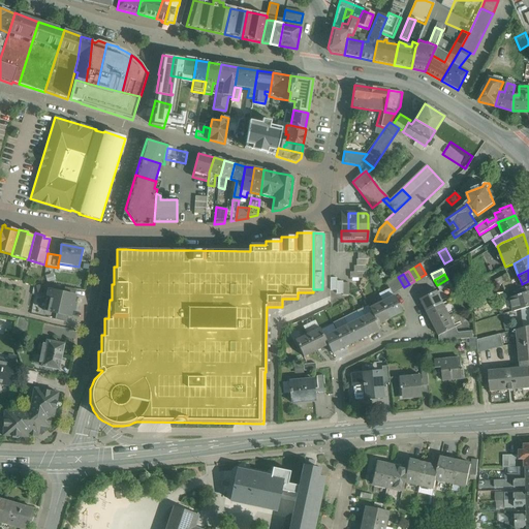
[(507,274),(495,280),(498,286),(502,284),(510,281),(507,274)]
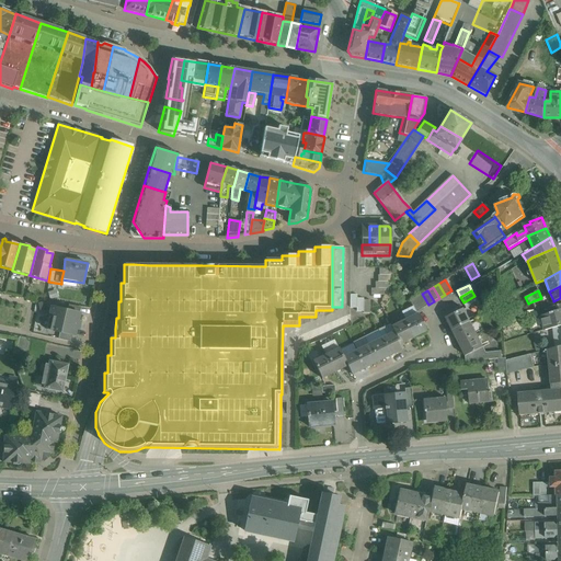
[(422,294),(415,297),(422,309),(428,305),(422,294)]
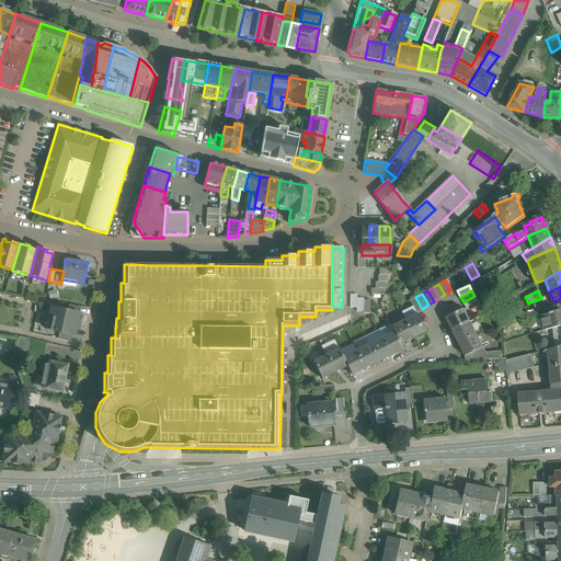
[(474,296),(464,302),(466,308),(478,302),(474,296)]
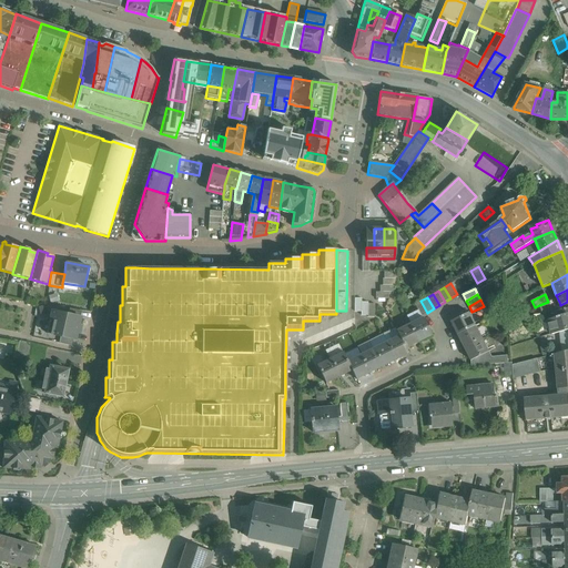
[(421,301),(414,305),(421,316),(427,313),(421,301)]
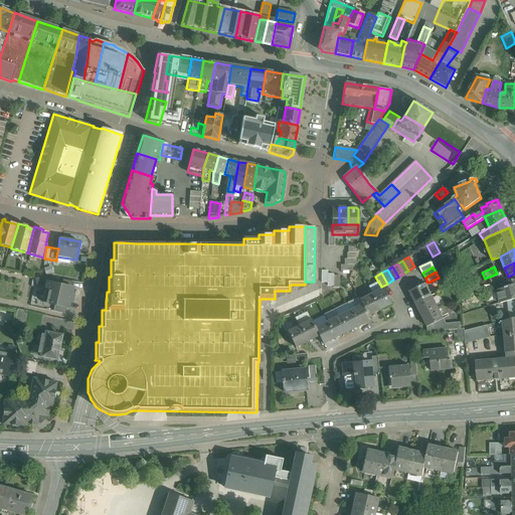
[(500,281),(497,274),(489,277),(492,284),(493,285),(499,283),(500,281)]
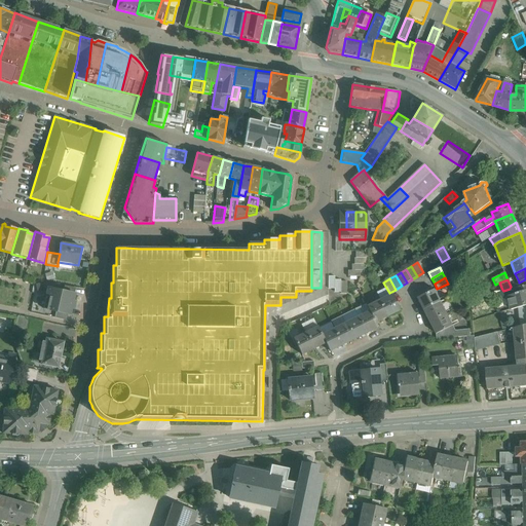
[(525,279),(519,283),(519,282),(515,284),(515,286),(513,290),(518,292),(519,293),(525,290),(525,279)]
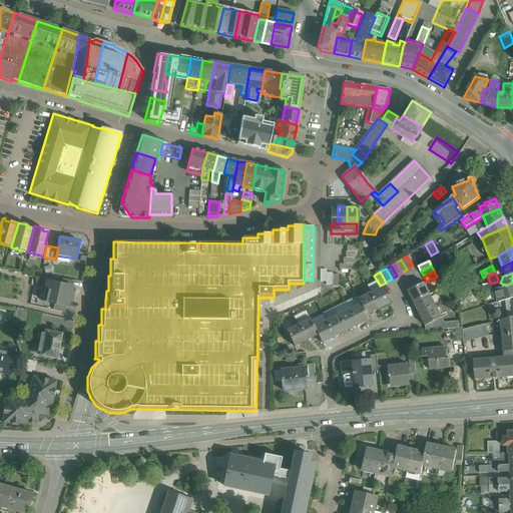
[(73,281),(63,279),(61,285),(72,287),(73,281)]
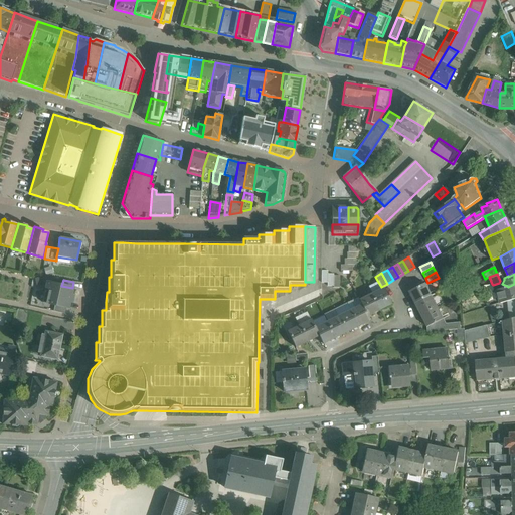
[(61,286),(47,283),(43,303),(54,306),(66,308),(68,309),(69,302),(71,303),(73,297),(71,296),(72,288),(61,286)]
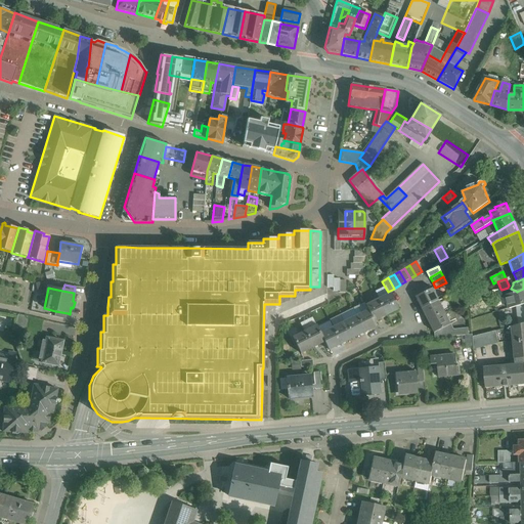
[(433,288),(417,297),(423,308),(439,300),(433,288)]
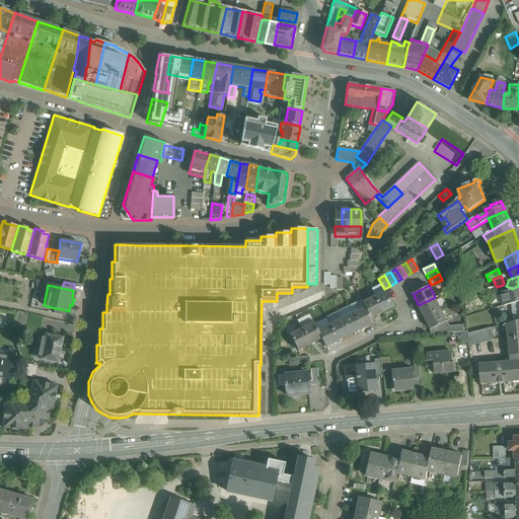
[(518,286),(512,289),(505,292),(507,305),(515,303),(518,301),(518,286)]
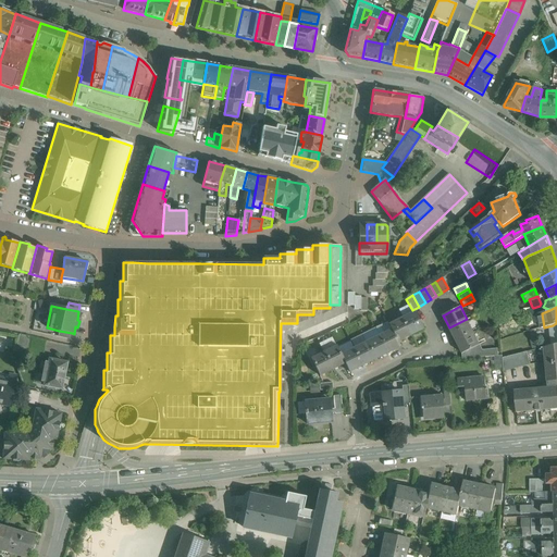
[(415,312),(400,318),(409,335),(423,330),(415,312)]
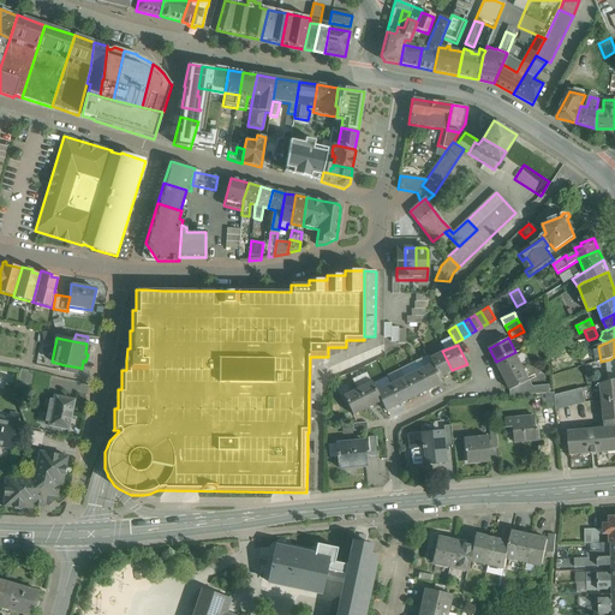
[(452,370),(442,351),(429,358),(431,364),(439,377),(452,370)]
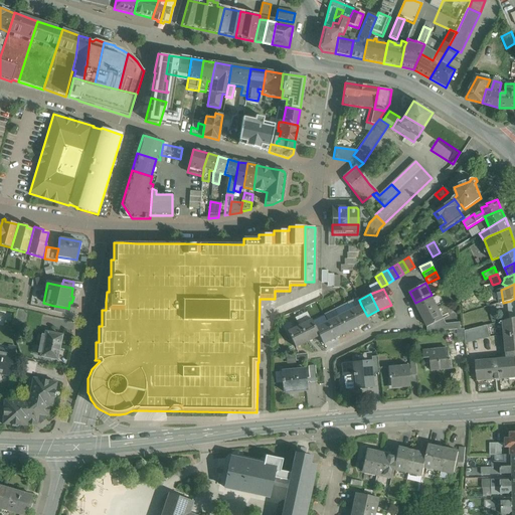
[(432,295),(415,303),(421,315),(438,307),(432,295)]
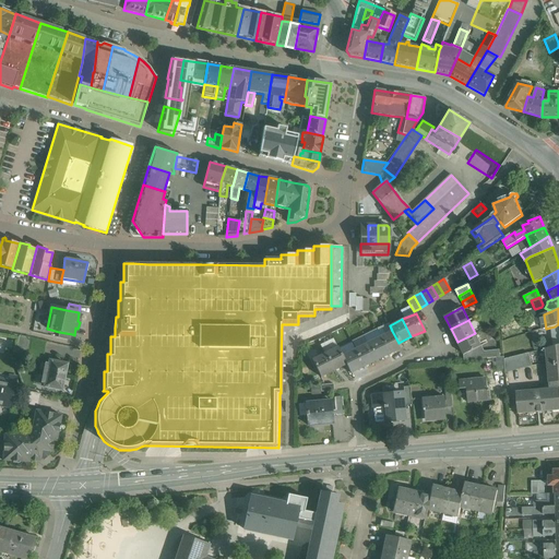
[(399,343),(392,331),(379,337),(389,355),(401,348),(399,343)]
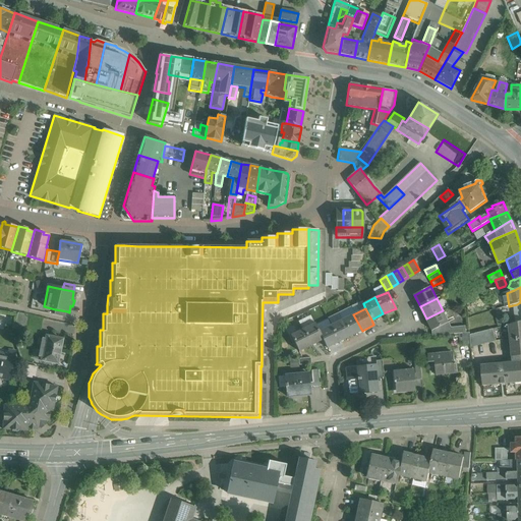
[(67,311),(55,309),(54,314),(66,317),(67,311)]
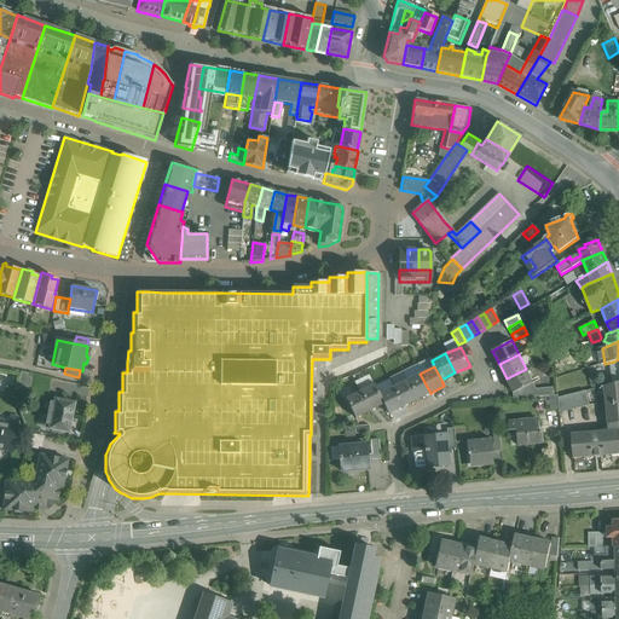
[(526,369),(507,379),(514,393),(533,383),(526,369)]
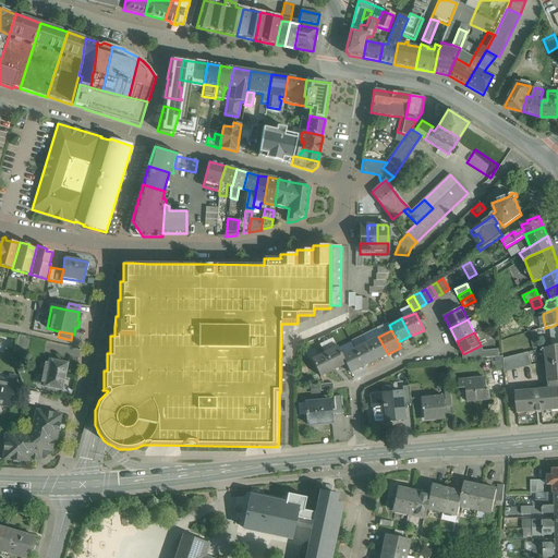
[(27,337),(19,336),(16,349),(29,351),(29,350),(32,338),(27,337)]
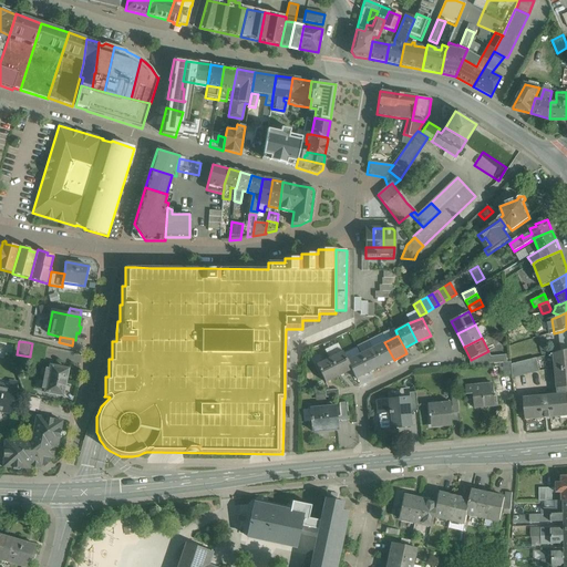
[(316,363),(342,351),(339,342),(312,354),(316,363)]
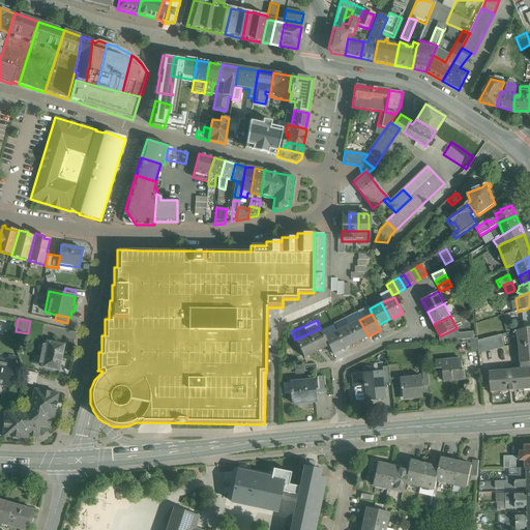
[(359,320),(348,325),(356,342),(369,336),(359,320)]
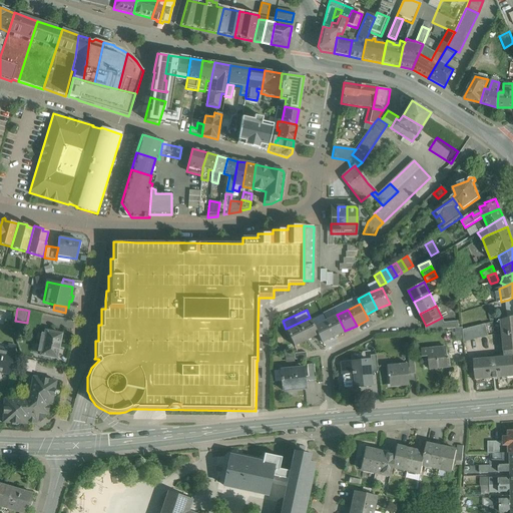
[(41,314),(29,311),(27,322),(28,323),(35,324),(39,325),(41,314)]
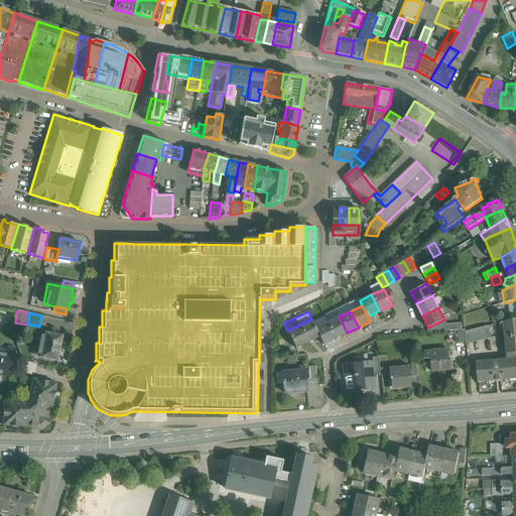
[(339,316),(328,323),(335,339),(347,333),(339,316)]
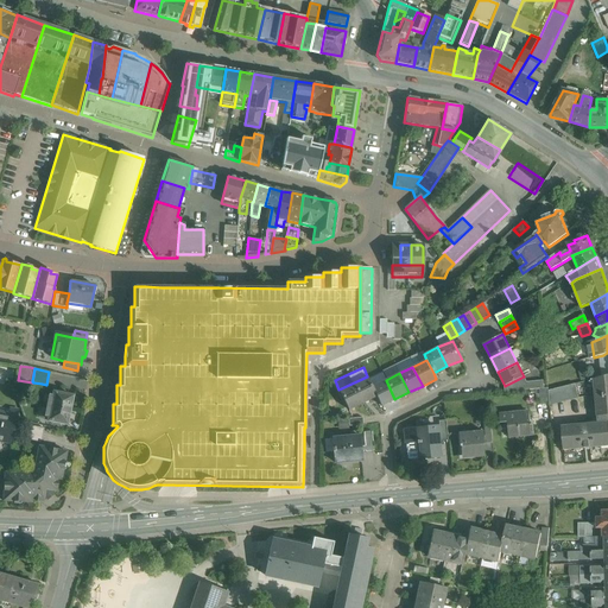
[(607,375),(594,379),(595,387),(594,387),(597,417),(602,416),(603,423),(607,422),(607,375)]
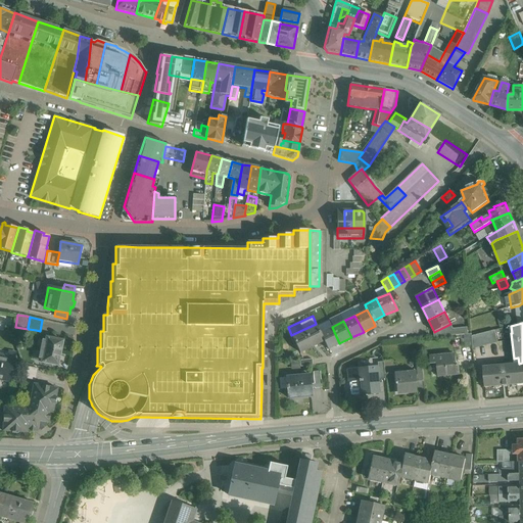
[(316,325),(303,331),(312,347),(324,341),(320,333),(316,325)]
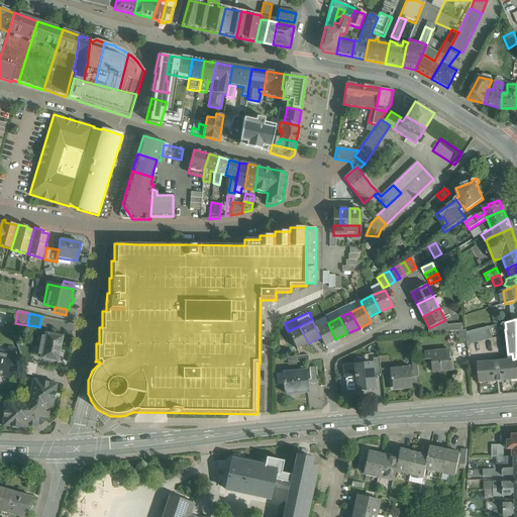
[(328,323),(316,329),(320,337),(324,345),(335,339),(328,323)]
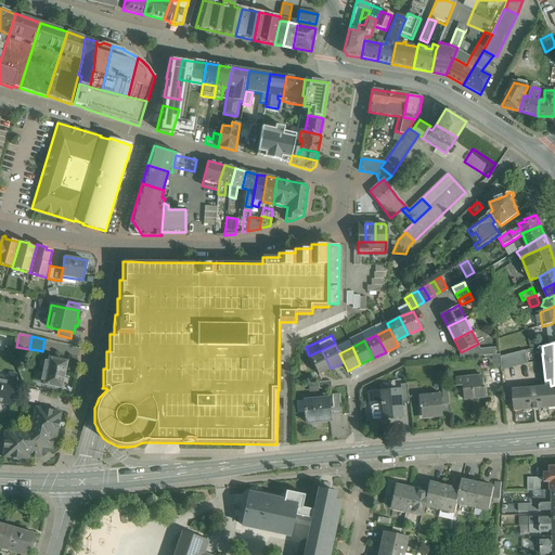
[(525,350),(501,357),(502,368),(502,371),(528,363),(525,350)]
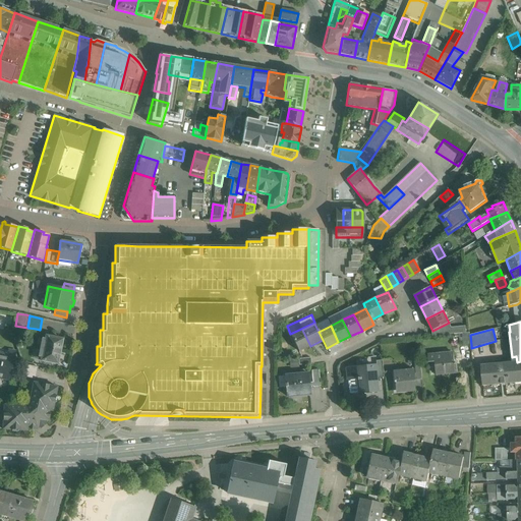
[(302,330),(290,335),(298,352),(310,346),(302,330)]
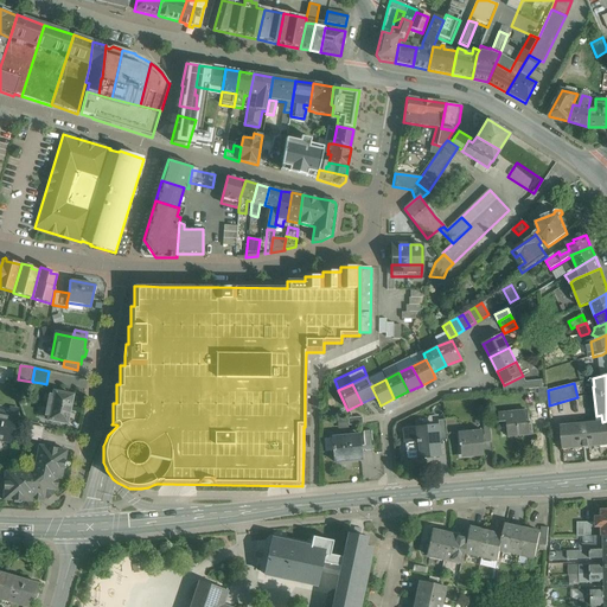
[(543,388),(540,388),(541,402),(549,402),(548,390),(548,388),(543,388)]
